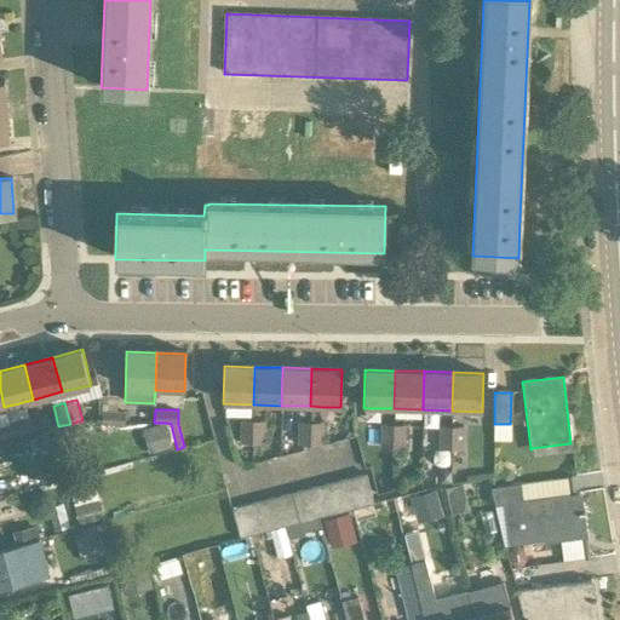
[(124,426),(125,413),(102,413),(102,425),(124,426)]
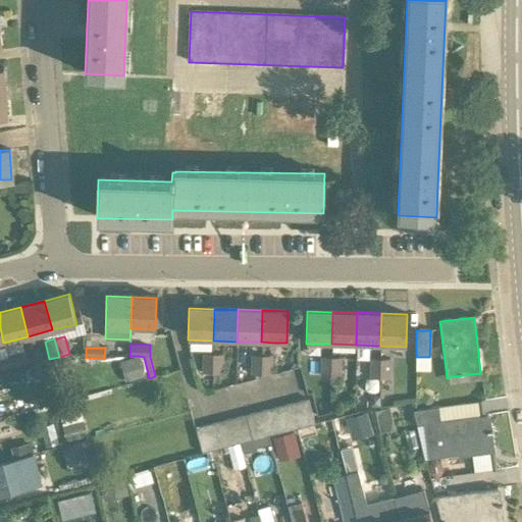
[(7,356),(10,368),(29,363),(24,351),(7,356)]
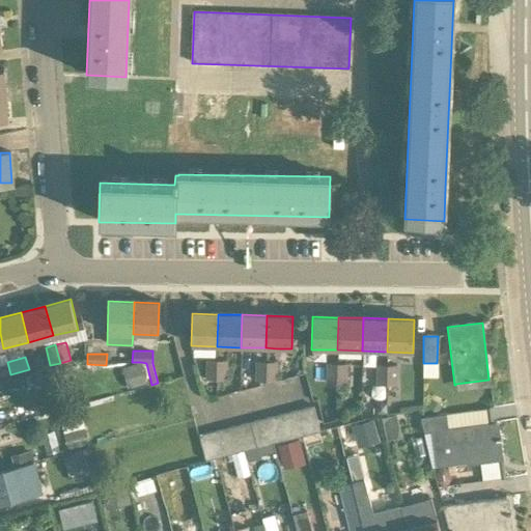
[(216,381),(216,361),(205,361),(205,381),(216,381)]
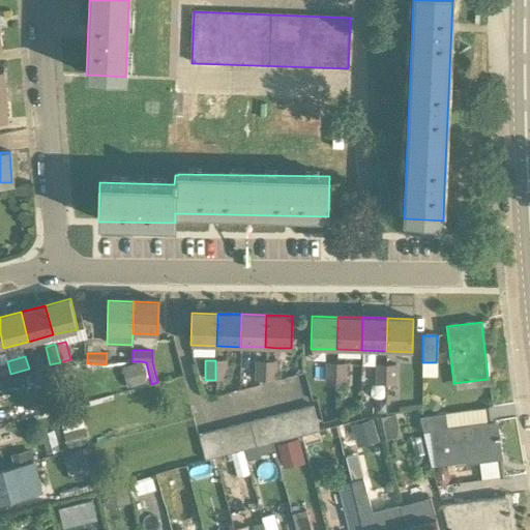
[(215,360),(215,380),(225,380),(226,361),(215,360)]
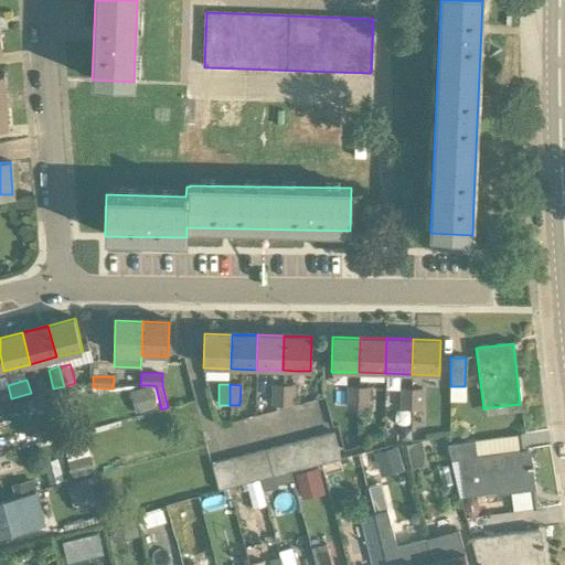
[(0,401),(11,398),(8,385),(0,386),(0,401)]
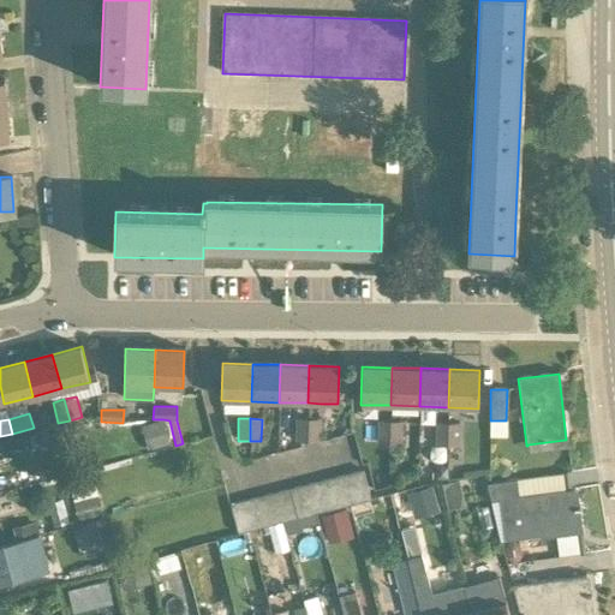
[(306,443),(308,419),(296,419),(296,442),(306,443)]
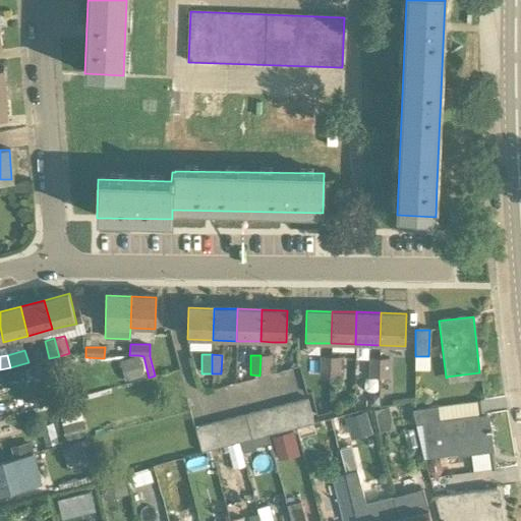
[(259,375),(270,375),(271,359),(271,356),(261,355),(259,375)]
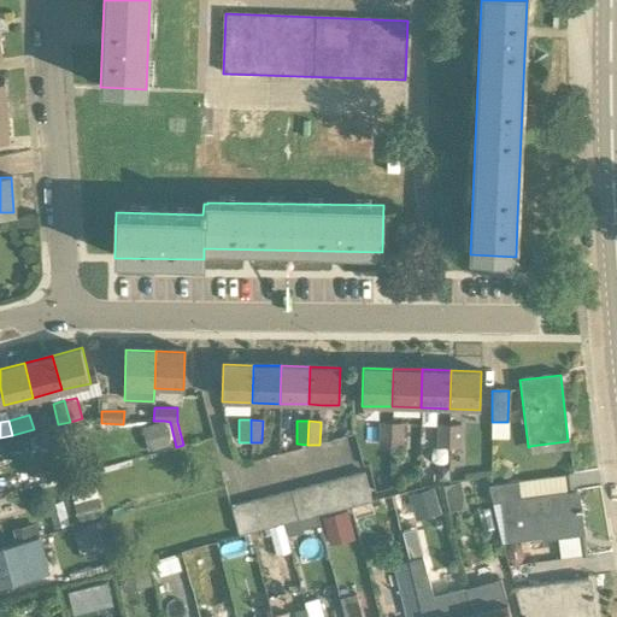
[(141,427),(147,451),(169,445),(163,422),(141,427)]
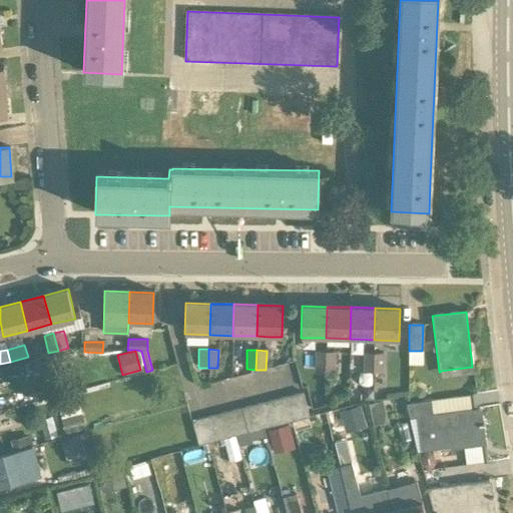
[(325,372),(326,353),(315,352),(315,371),(325,372)]
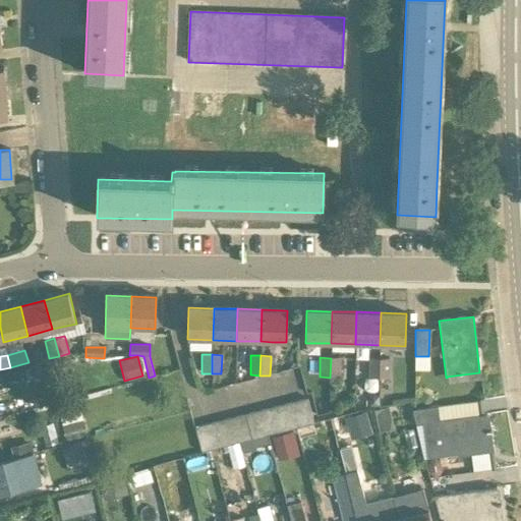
[(331,358),(330,378),(340,378),(340,358),(331,358)]
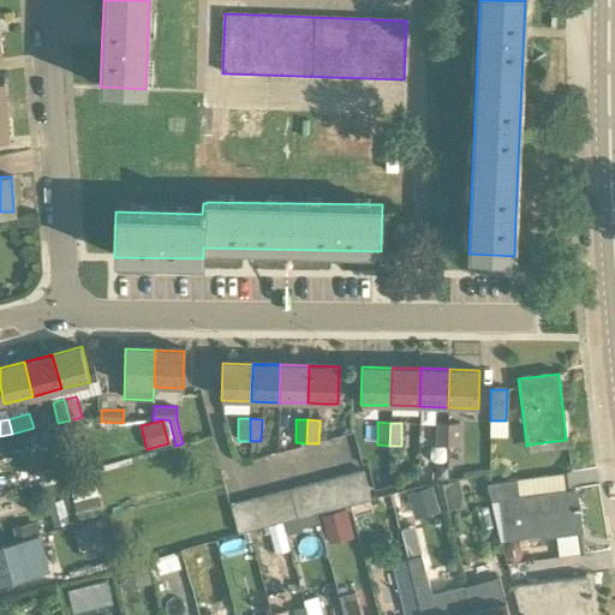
[(447,448),(447,424),(435,424),(434,447),(447,448)]
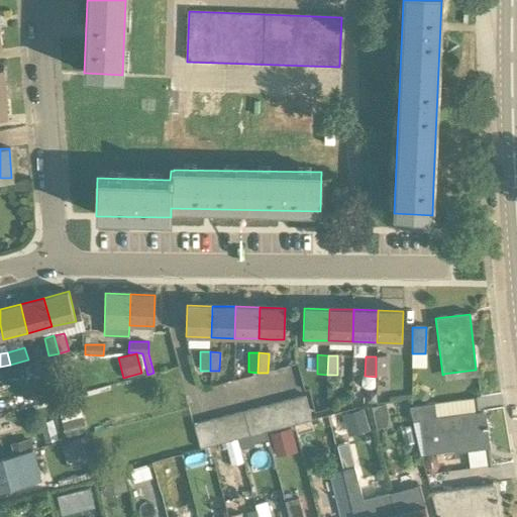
[(376,356),(376,377),(386,377),(387,357),(376,356)]
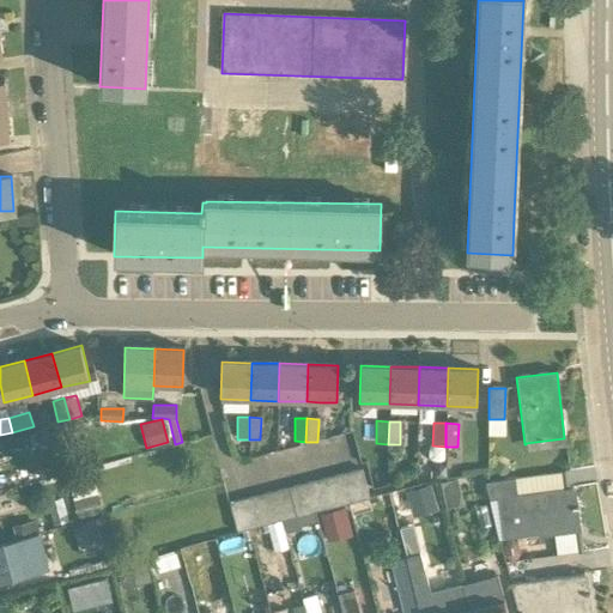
[(493,469),(507,478),(511,468),(498,461),(493,469)]
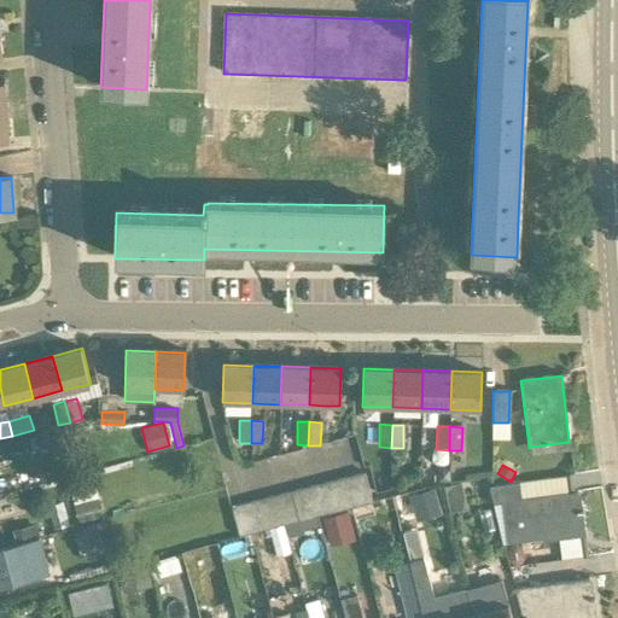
[(437,483),(449,482),(449,470),(442,470),(437,474),(437,483)]
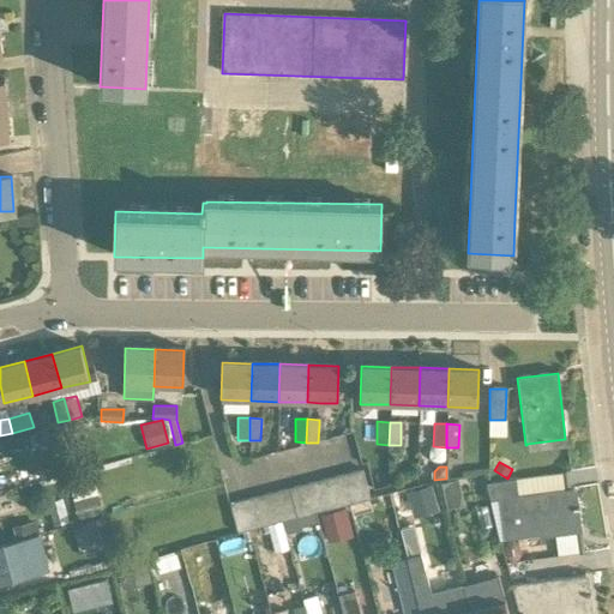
[(369,499),(361,470),(347,474),(354,503),(369,499)]
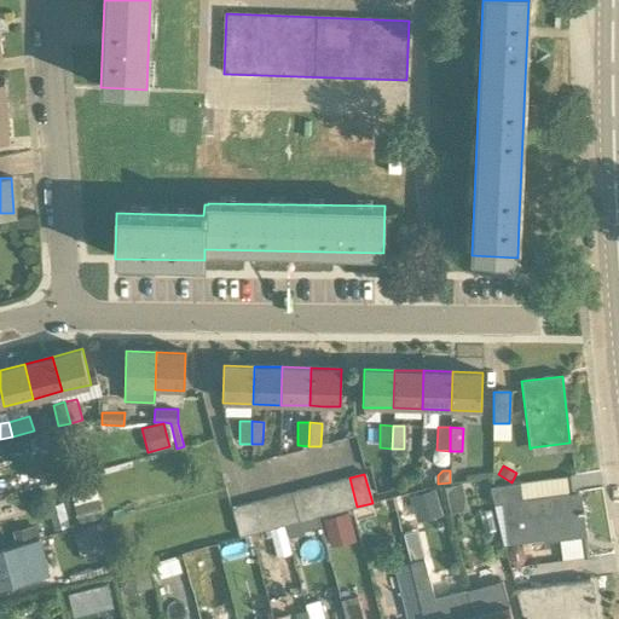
[(357,507),(350,478),(335,481),(342,512),(357,507)]
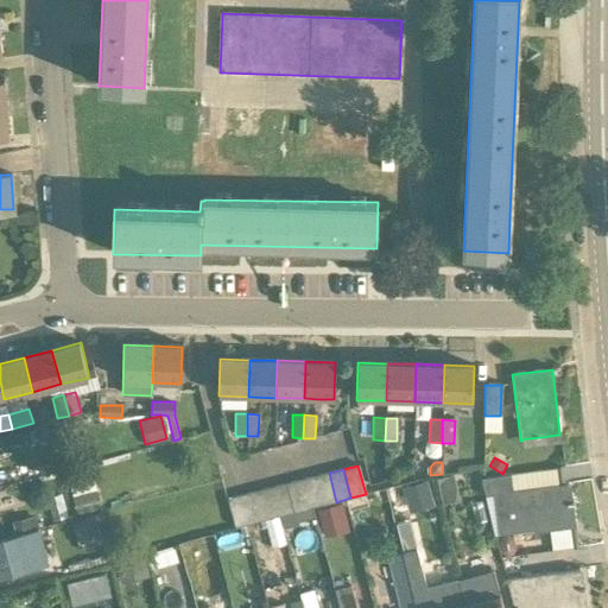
[(336,502),(329,473),(314,476),(322,506),(336,502)]
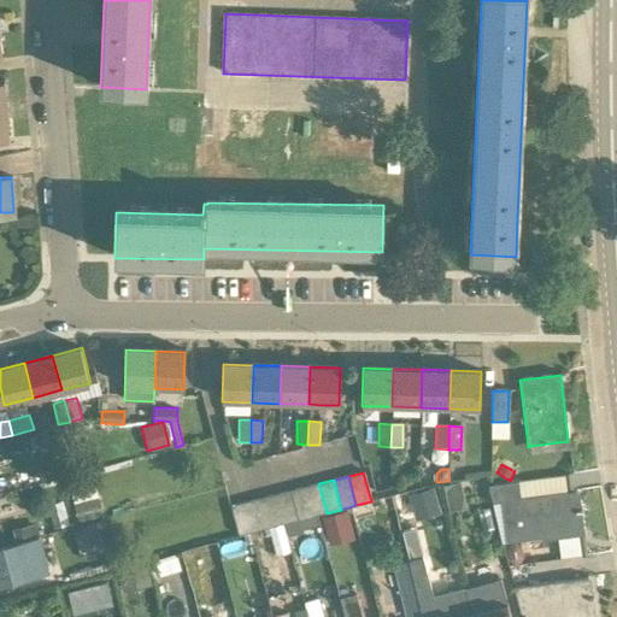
[(462,482),(445,485),(446,494),(463,492),(462,482)]
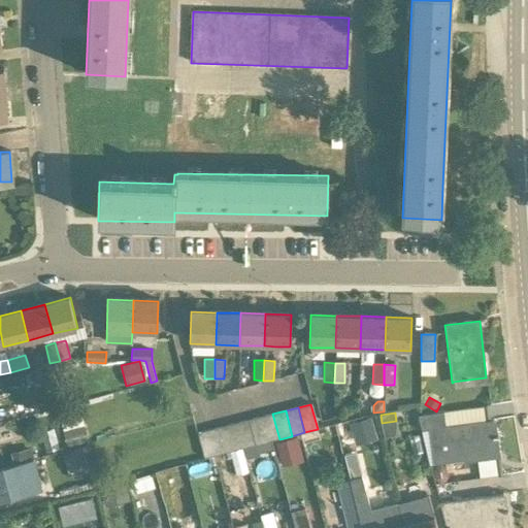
[(444,427),(442,413),(417,416),(419,430),(428,430),(432,464),(462,460),(462,461),(497,456),(495,438),(497,438),(497,435),(494,435),(492,420),(444,427)]
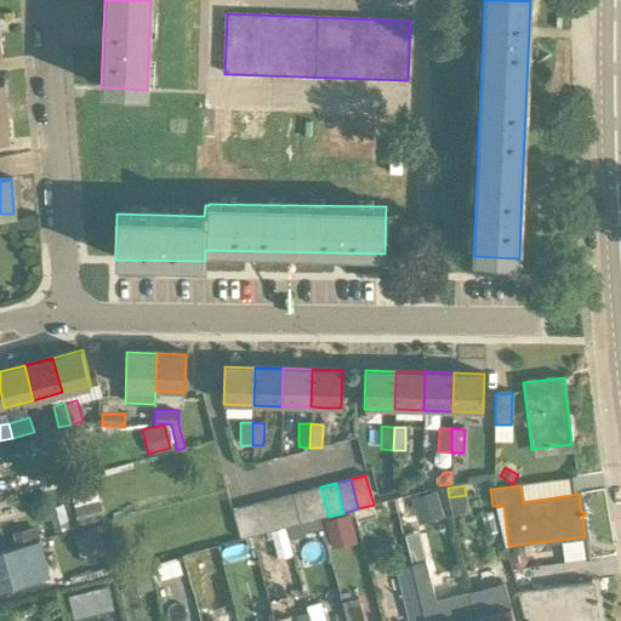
[(329,517),(320,486),(306,490),(313,520),(329,517)]
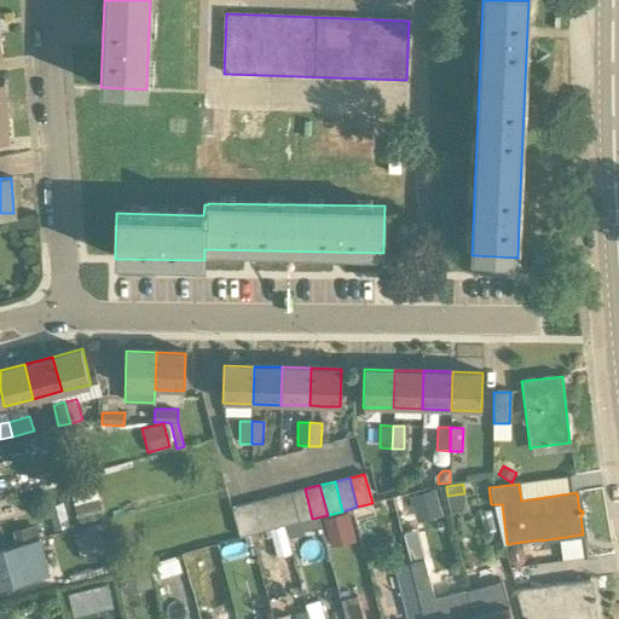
[(312,519),(305,489),(290,493),(298,522),(312,519)]
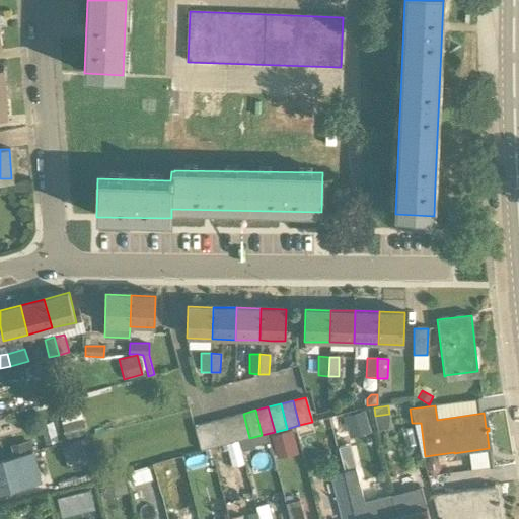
[(365,411),(343,416),(347,429),(368,423),(365,411)]
